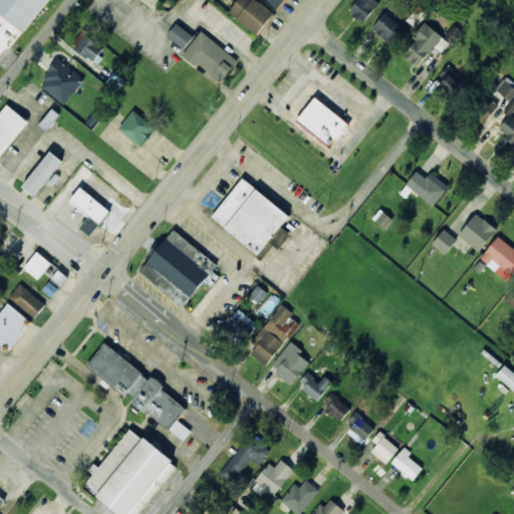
[(0,0),(0,63),(47,0),(0,0)]
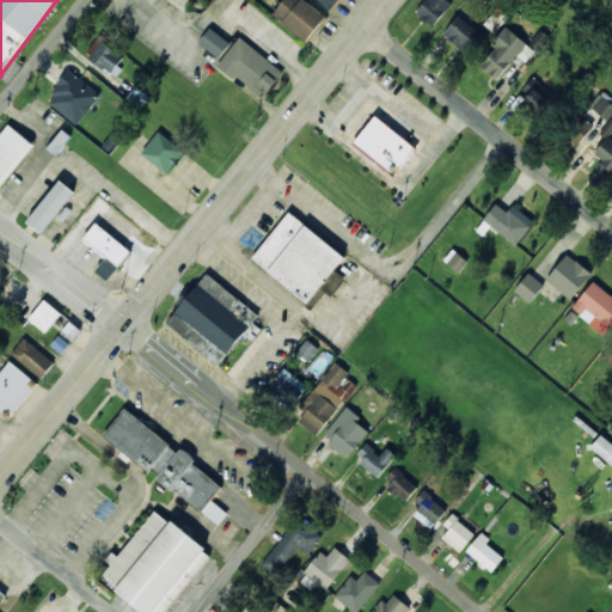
[(326,17),(305,0),(283,0),(273,14),(306,42),(326,17)]
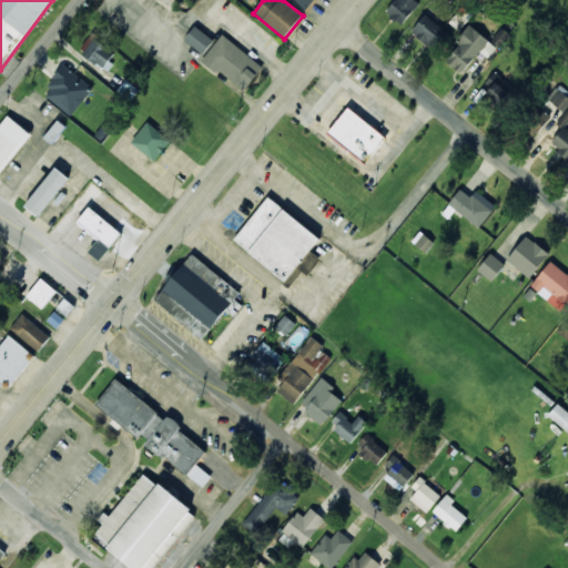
[(292,0),(308,11),(316,0),(292,0)]
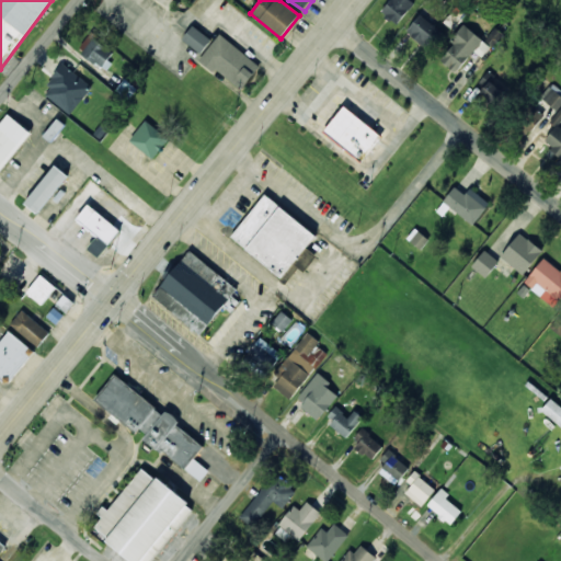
[(414,2),(411,0),(390,0),(381,11),(397,24),(414,2)]
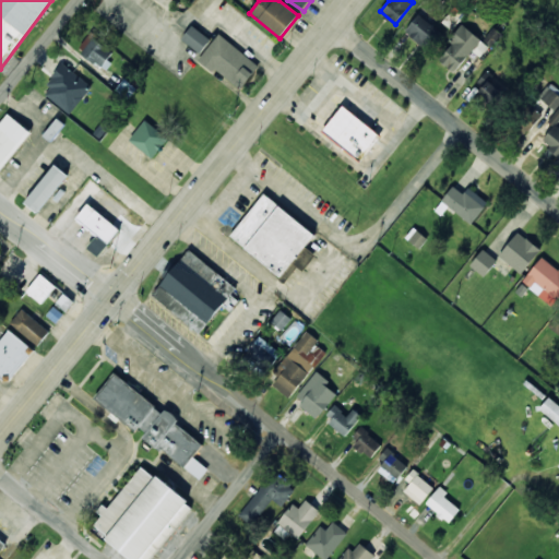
[(442,31),(416,15),(405,33),(431,49),(442,31)]
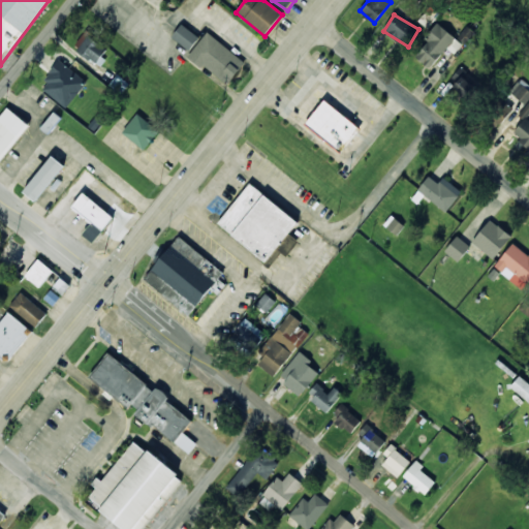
[(189,51),(199,37),(182,24),(172,37),(189,51)]
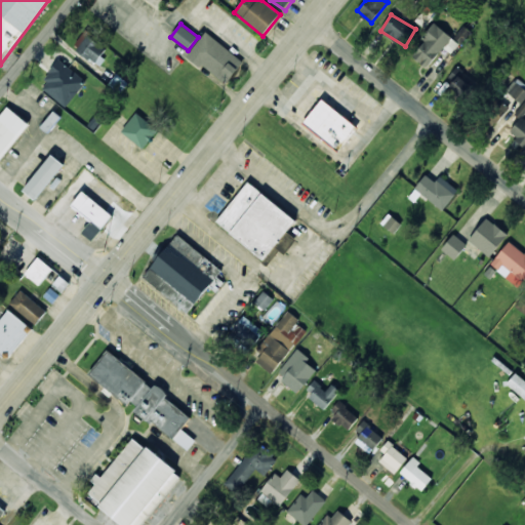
[(98,64),(109,48),(84,31),(73,47),(98,64)]
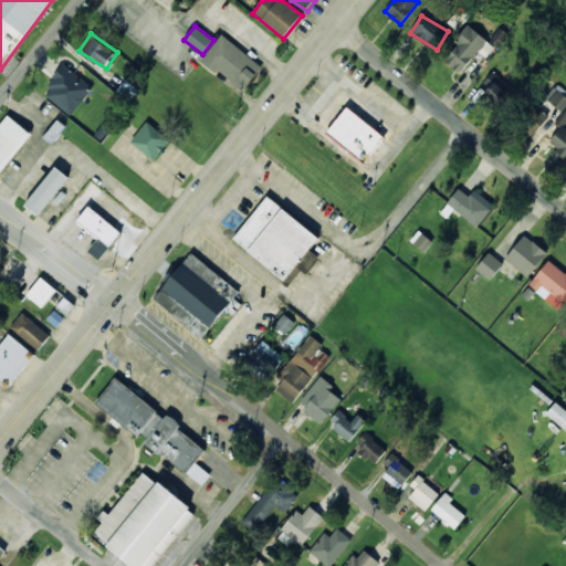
[(262,66),(222,33),(202,59),(242,91),(262,66)]
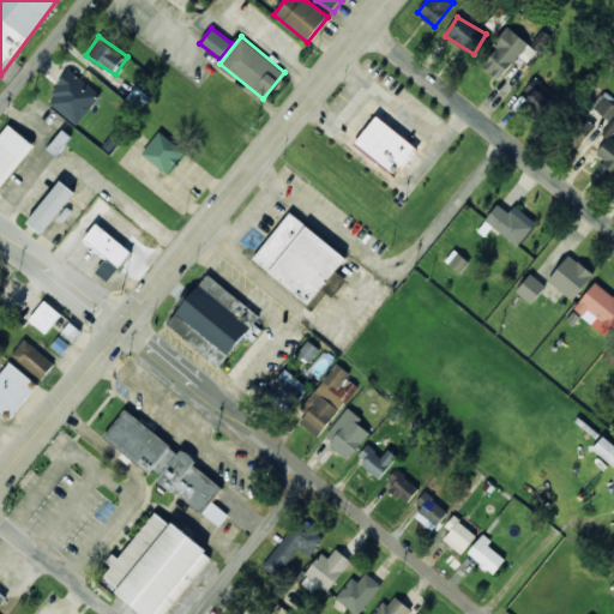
[(79,125),(101,92),(67,71),(47,102),(79,125)]
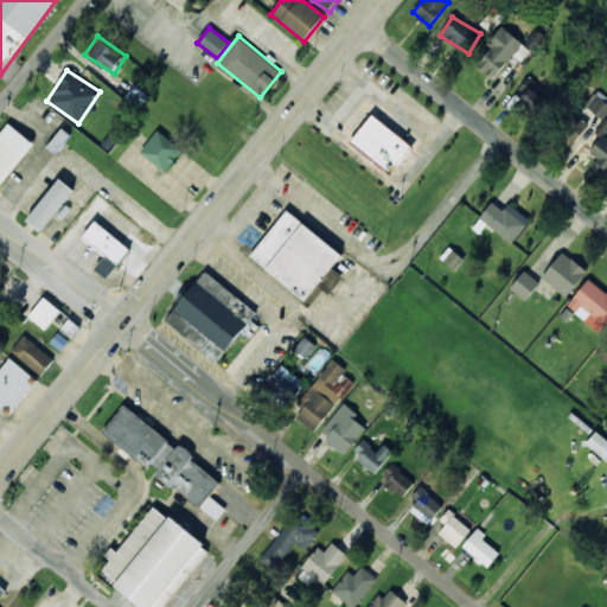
[(550,97),(531,76),(515,90),(535,112),(550,97)]
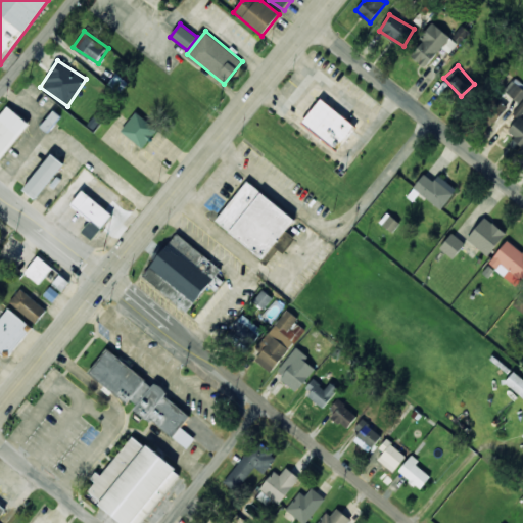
[(504,90),(519,103),(522,97),(522,85),(515,78),(504,90)]
